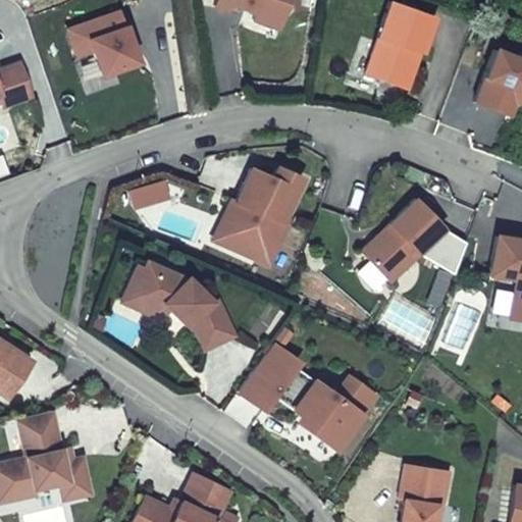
[(232,3),(256,12),(253,21),(265,25),(279,32),(291,0),(215,0),(213,5),(229,11),(232,3)]
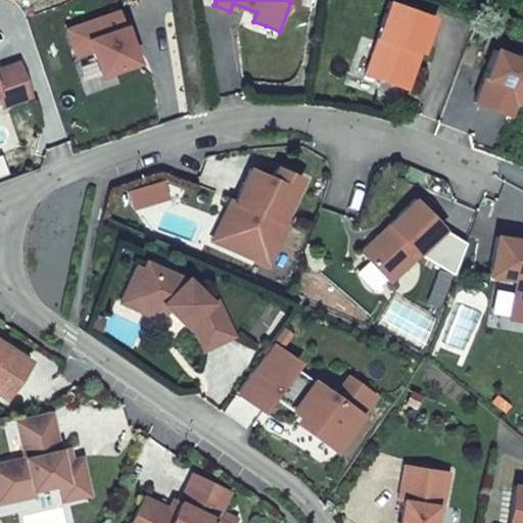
[(390,1),(377,38),(420,53),(423,54),(436,17),(390,1)]
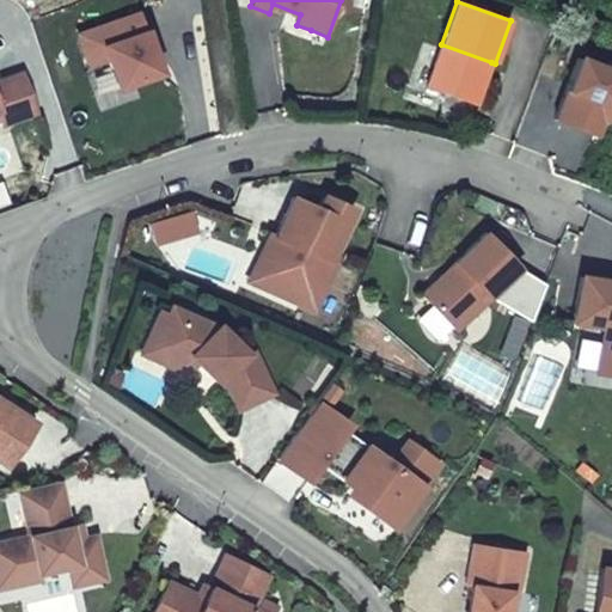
[(104,43),(148,28),(141,7),(77,31),(90,67),(110,60),(104,43)]
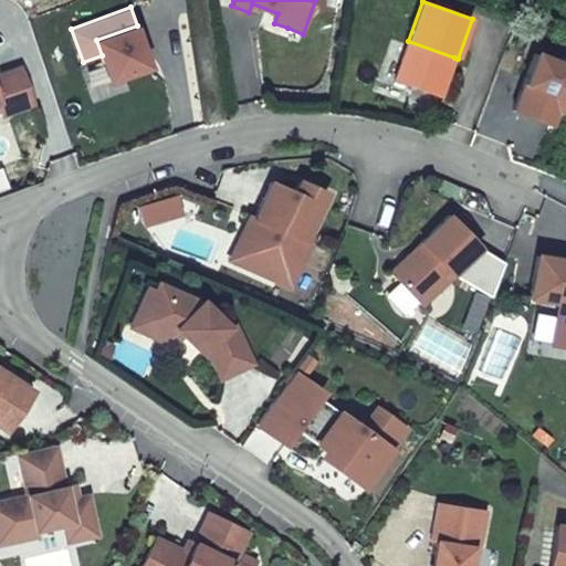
[(153,69),(137,25),(96,40),(102,55),(112,83),(132,76),(153,69)]
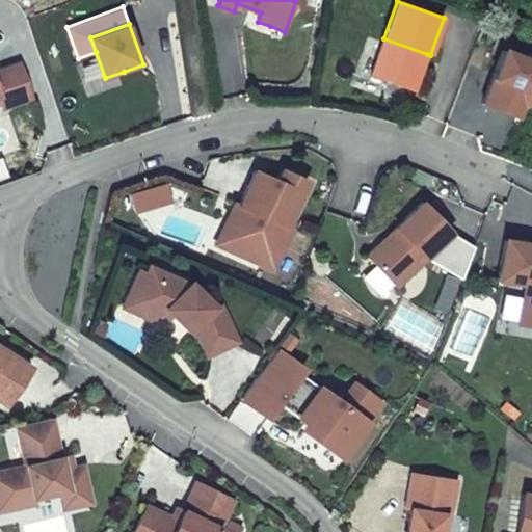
[(393,83),(414,90),(427,54),(383,38),(370,75),(393,83)]
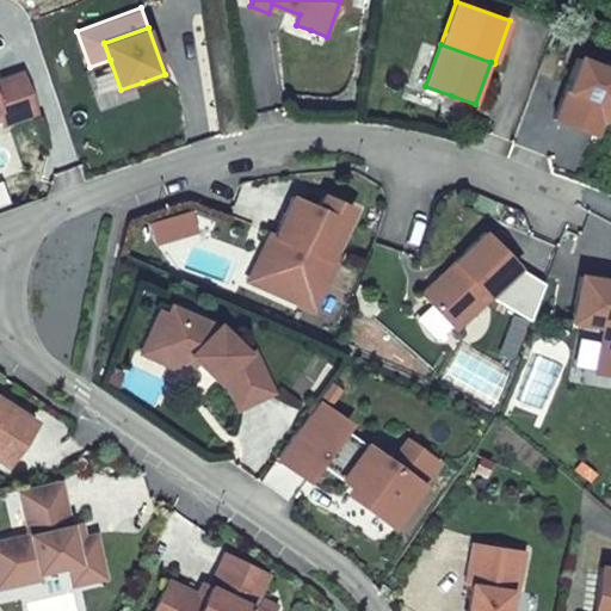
[(610,68),(575,57),(554,119),(578,128),(599,135),(603,124),(610,119),(610,68)]
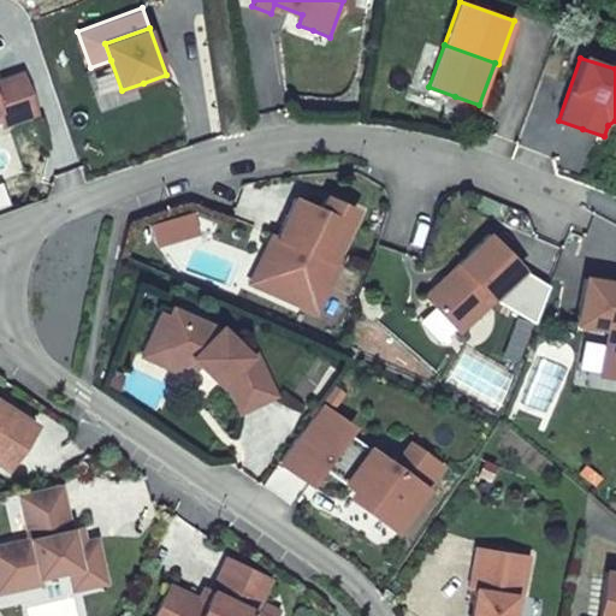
[(0,122),(0,123),(3,130),(40,118),(24,72),(0,80),(0,122)]
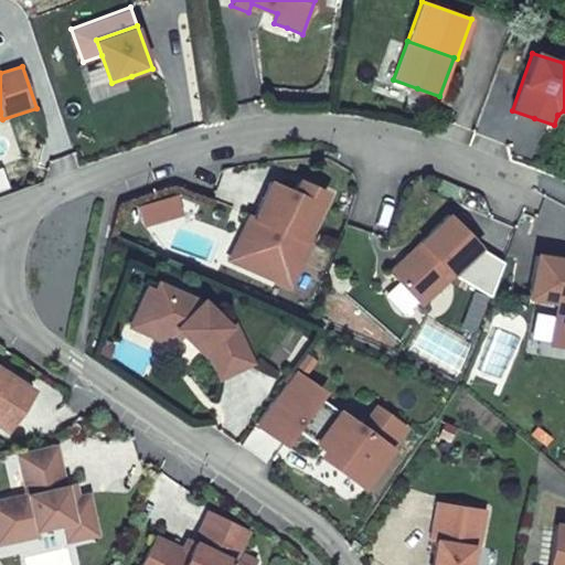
[(264,199),(255,219),(309,244),(332,191),(301,178),(296,189),(273,179),(264,199)]
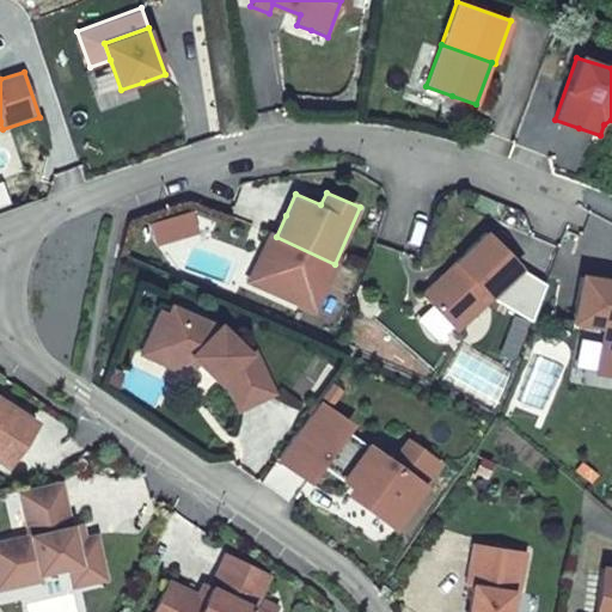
[(200,233),(194,210),(150,224),(157,245),(200,233)]
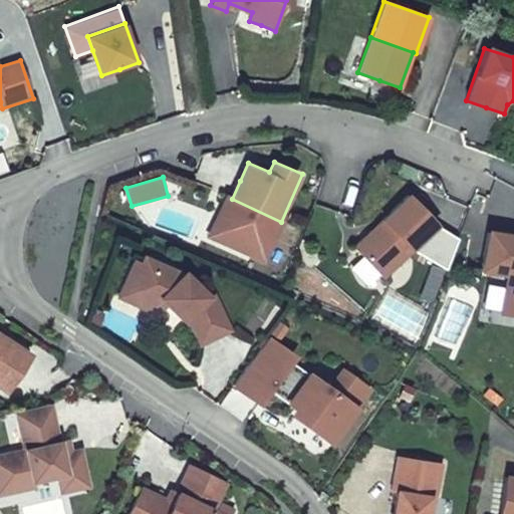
[(426,209),(409,193),(380,220),(414,253),(441,225),(426,209)]
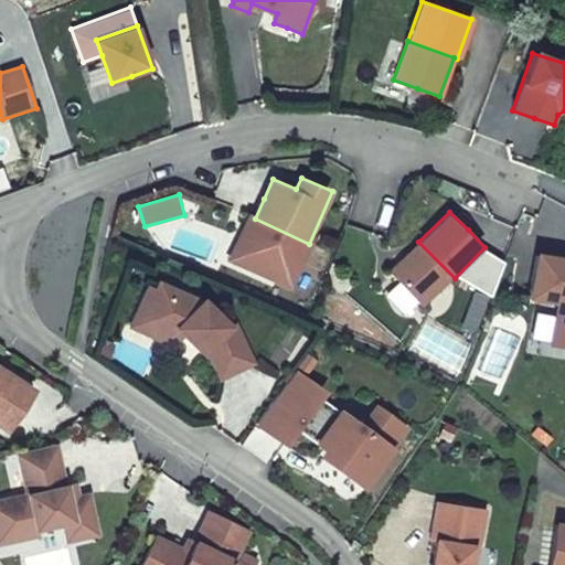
[(309,244),(255,219),(249,216),(228,262),(291,289),(311,245),(309,244)]
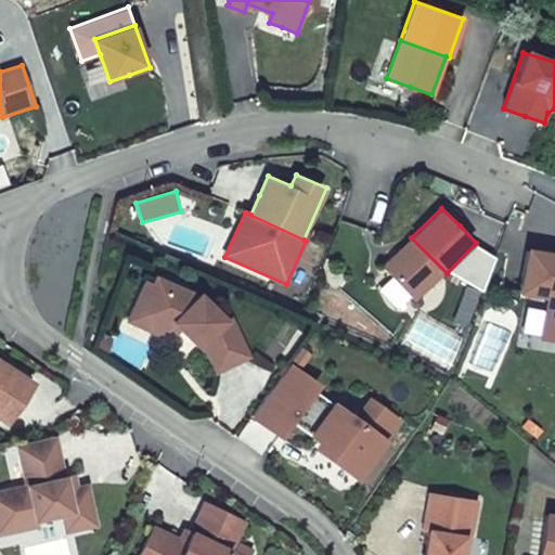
[(411,237),(382,267),(416,301),(447,273),(411,237)]
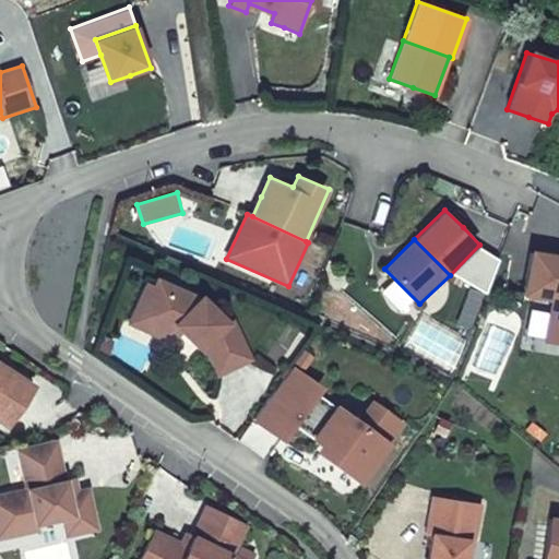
[(558,342),(558,253),(534,250),(526,296),(552,300),(546,341),(558,342)]
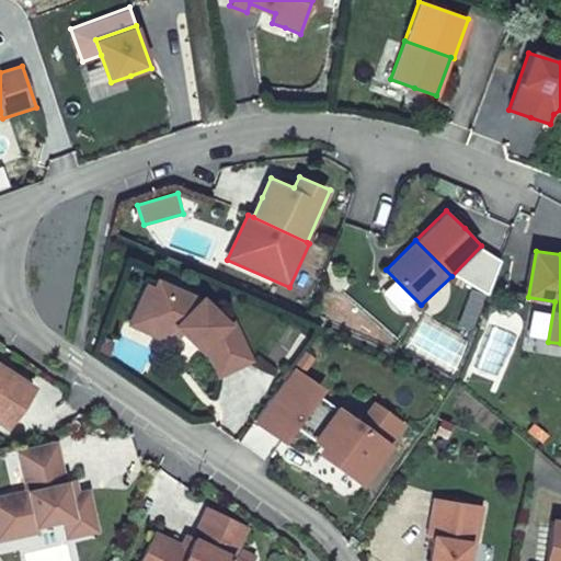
[(174,327),(204,296),(158,277),(155,286),(147,284),(127,324),(161,340),(174,327)]
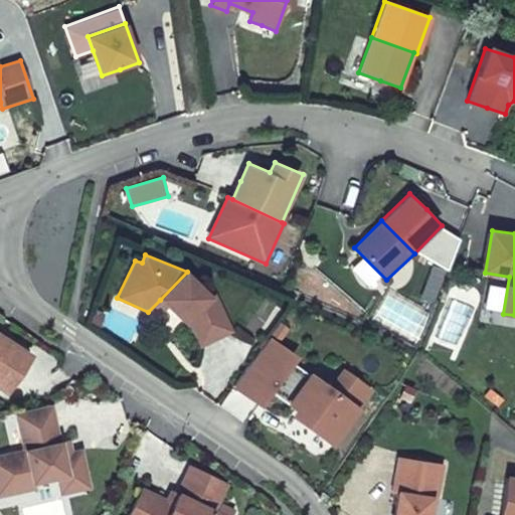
[(216,296),(187,272),(160,300),(174,313),(187,325),(216,296)]
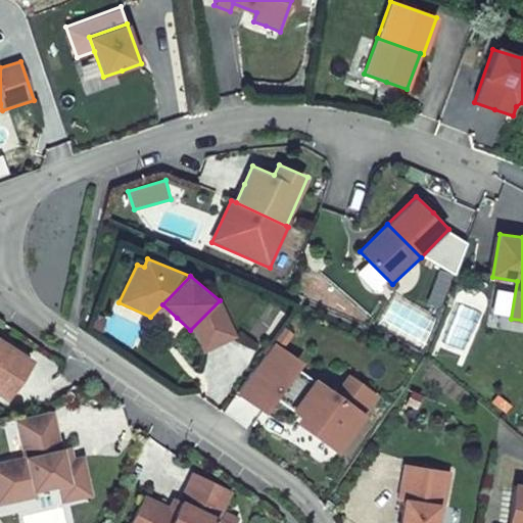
[(237,337),(220,300),(190,330),(204,351),(237,337)]
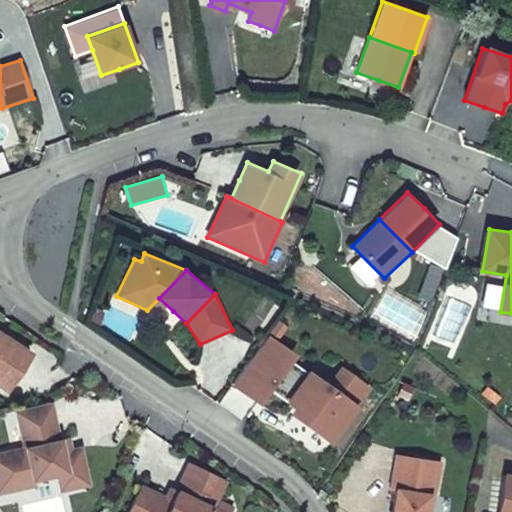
[(0,386),(8,392),(33,354),(13,340),(0,331),(0,386)]
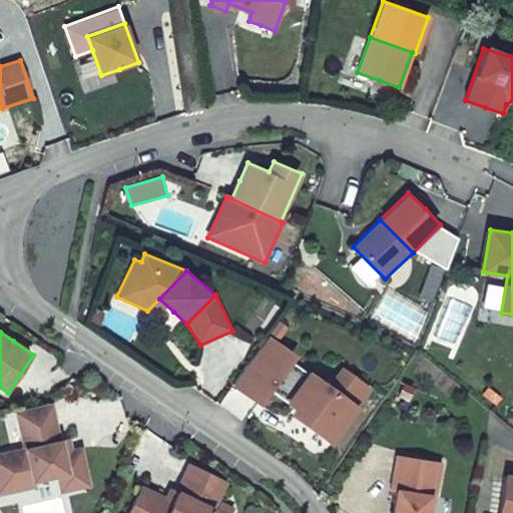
[(272,391),(293,362),(298,356),(269,335),(231,385),(258,404),(261,406),(272,391)]
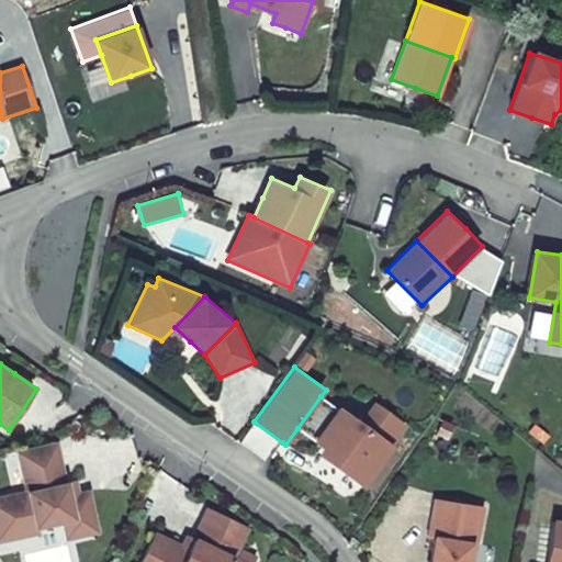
[(298,428),(314,440),(337,408),(321,396),(298,428)]
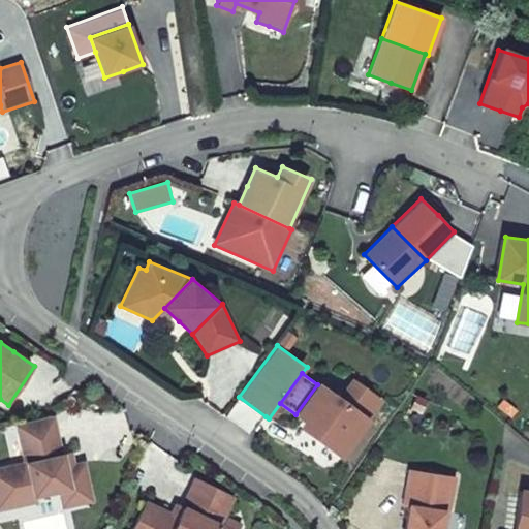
[(353,377),(340,395),(374,419),(387,401),(353,377)]
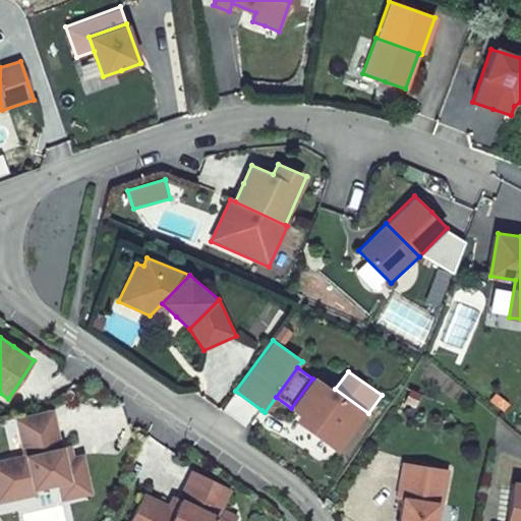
[(312,379),(291,408),(299,414),(295,420),(315,435),(340,452),(368,413),(335,389),(315,374),(312,379)]
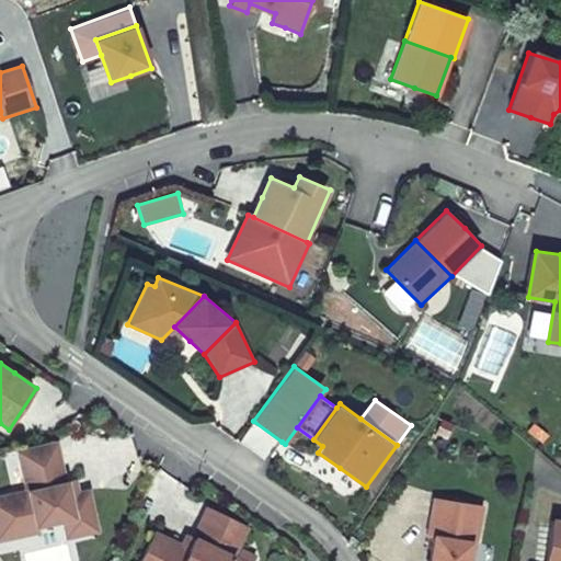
[(63,465),(57,442),(18,450),(25,489),(0,494),(0,542),(42,535),(41,529),(61,525),(66,541),(102,534),(93,495),(73,500),(69,481),(66,482),(63,465)]
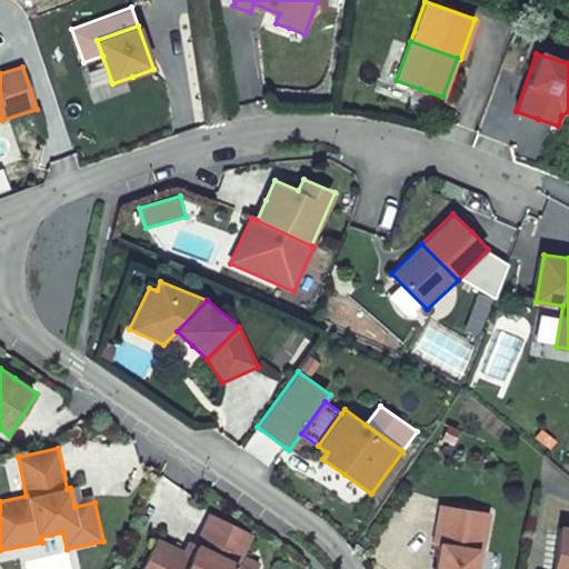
[(478,568),(482,547),(486,547),(491,513),(439,505),(433,543),(438,545),(435,563),(433,568),(478,568)]
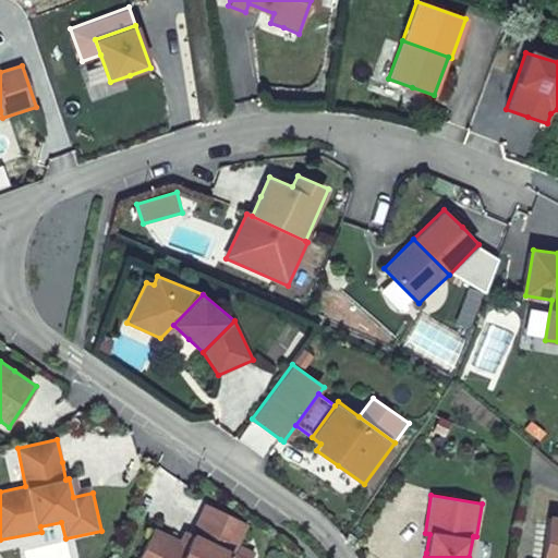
[(192,534),(234,554),(247,524),(205,506),(192,534)]
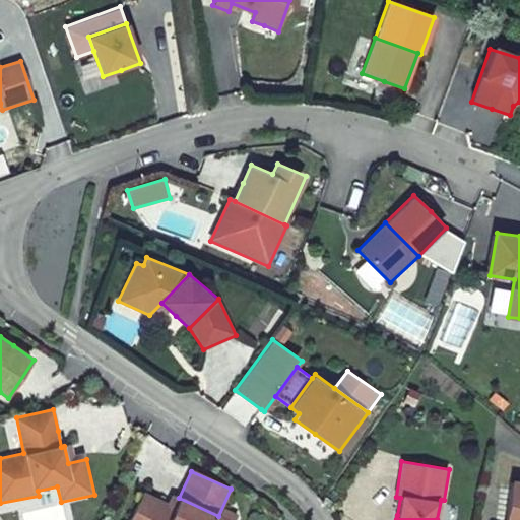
[(506,519),(519,519),(519,480),(512,479),(506,519)]
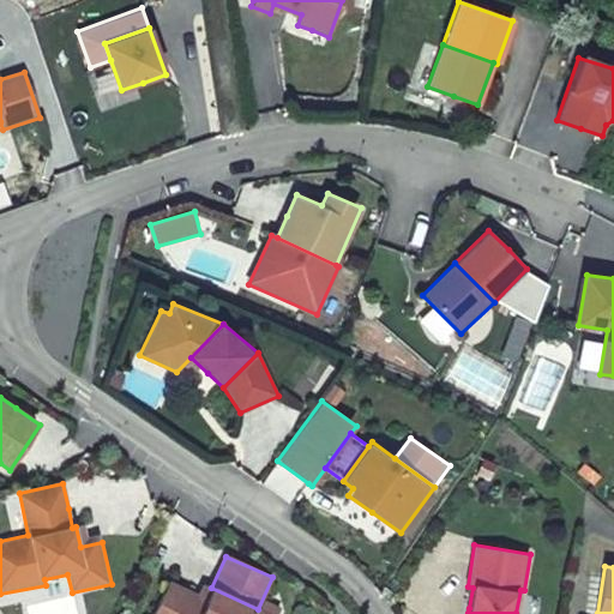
[(186,588),(169,581),(154,613),(198,613),(206,597),(186,588)]
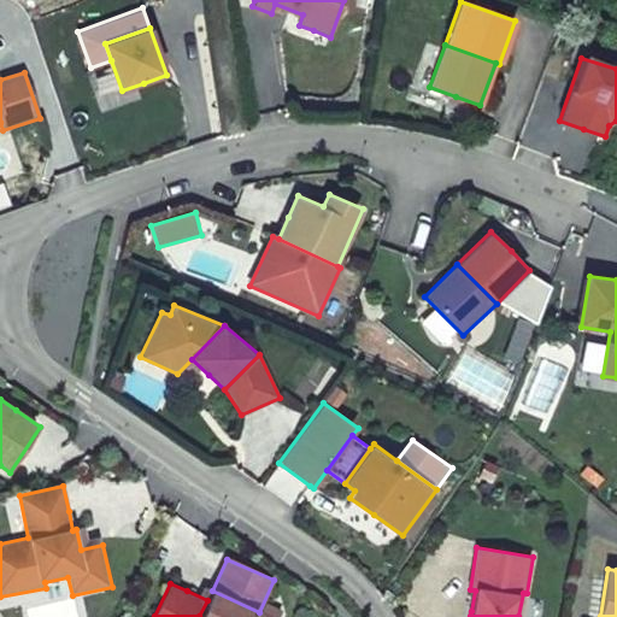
[(259,612),(212,591),(207,600),(199,616),(257,616),(259,612)]
